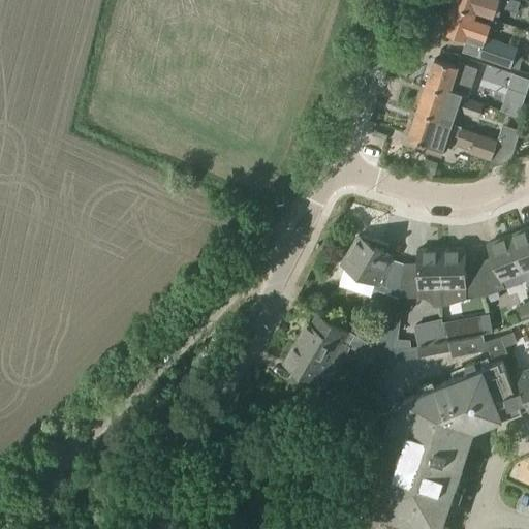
[(453,0),(452,5),(474,12),(473,17),(484,20),(485,18),(491,20),(497,0),(453,0)]
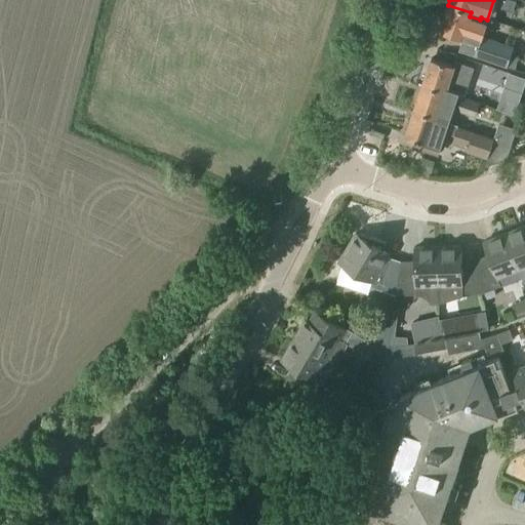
[(448,5),(440,31),(462,39),(479,44),(481,36),(487,19),(481,17),(480,19),(470,16),(471,12),(448,5)]
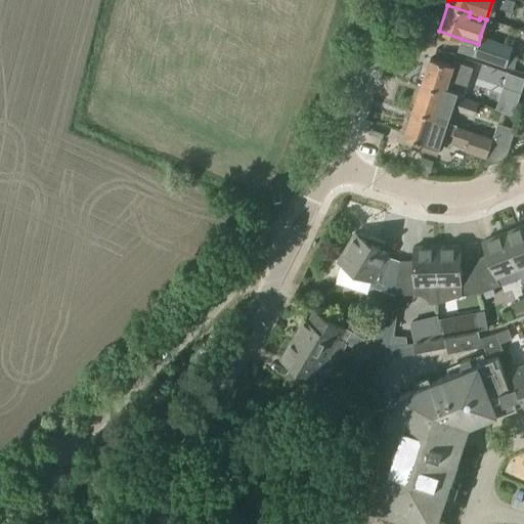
[(462,39),(457,51),(507,68),(513,47),(480,36),(478,44),(462,39)]
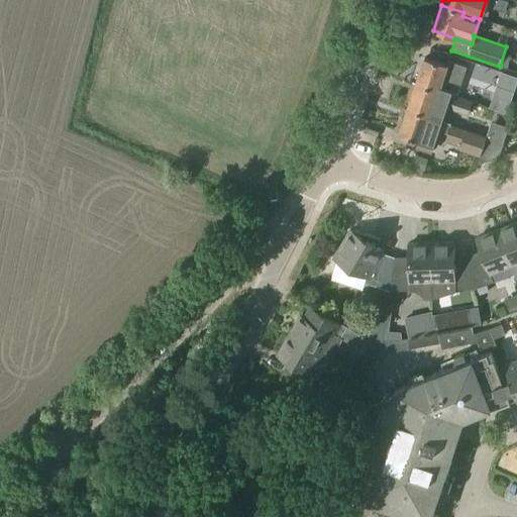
[(424,59),(415,84),(437,92),(439,86),(449,90),(449,91),(457,94),(464,74),(467,68),(457,65),(447,62),(445,66),(424,59)]
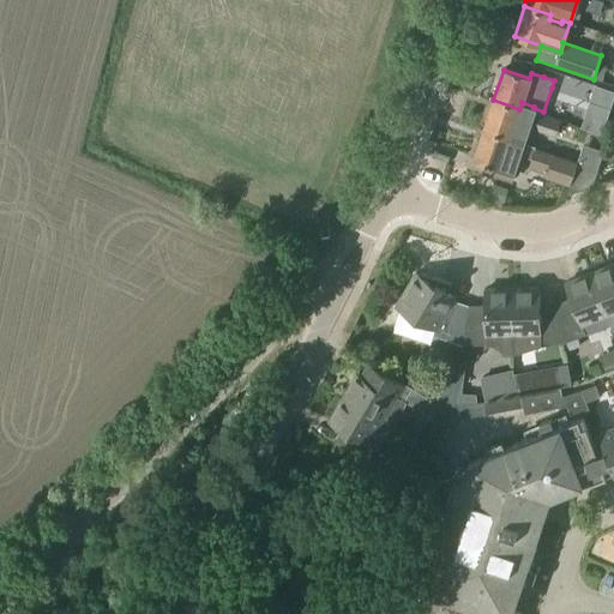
[(493,100),(483,131),(510,139),(511,133),(524,137),(525,138),(530,125),(534,126),(533,131),(557,138),(561,120),(540,113),(540,115),(535,113),(535,112),(533,112),(534,108),(534,107),(522,102),(519,109),(493,100)]
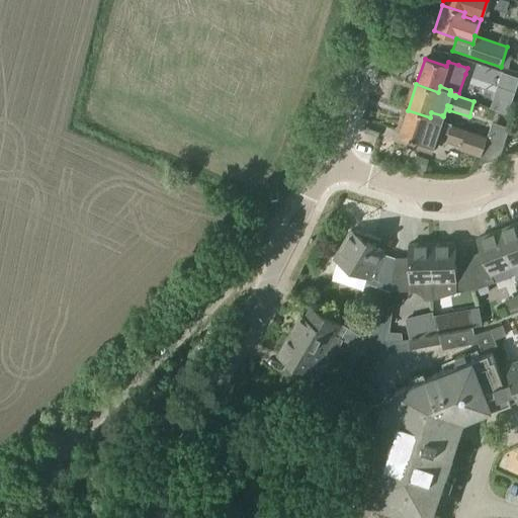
[(408,110),(399,136),(420,143),(418,148),(430,152),(432,146),(435,146),(437,139),(435,137),(437,132),(449,136),(453,124),(442,121),(443,119),(440,118),(442,115),(431,112),(430,117),(408,110)]
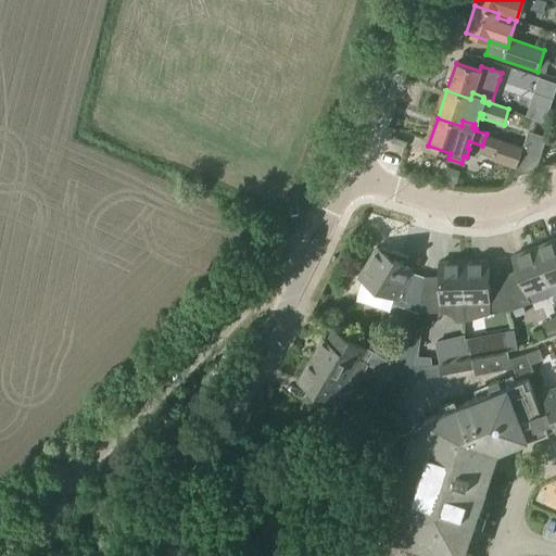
[(502,141),(495,161),(513,166),(514,164),(515,164),(520,148),(502,141)]
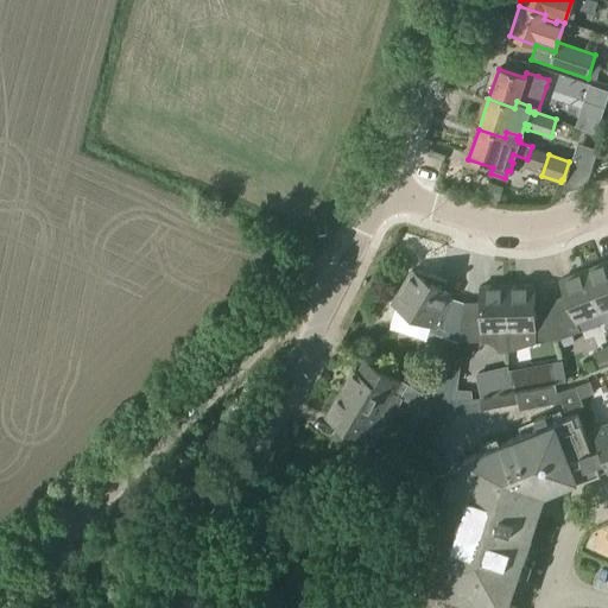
[(483,196),(498,201),(502,188),(488,182),(483,196)]
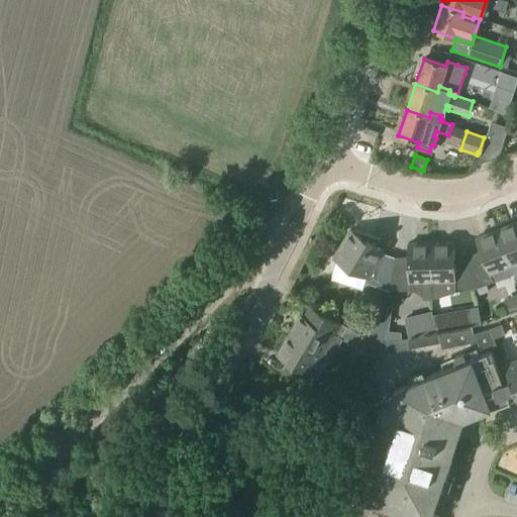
[(516,222),(497,230),(511,266),(516,278),(516,277),(516,222)]
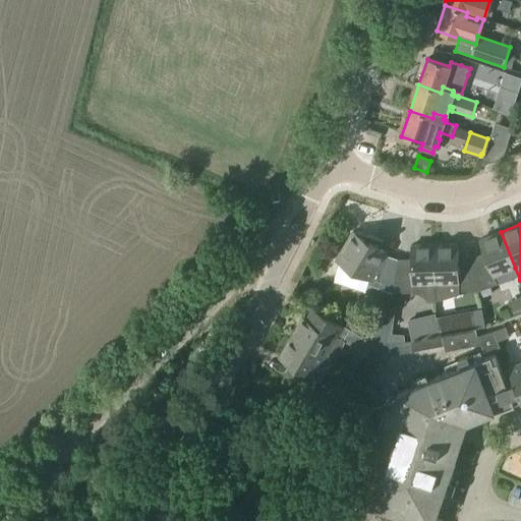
[(340,263),(335,279),(365,290),(367,285),(392,293),(396,268),(375,261),(383,240),(356,231),(355,233),(352,232),(336,261),(340,263)]
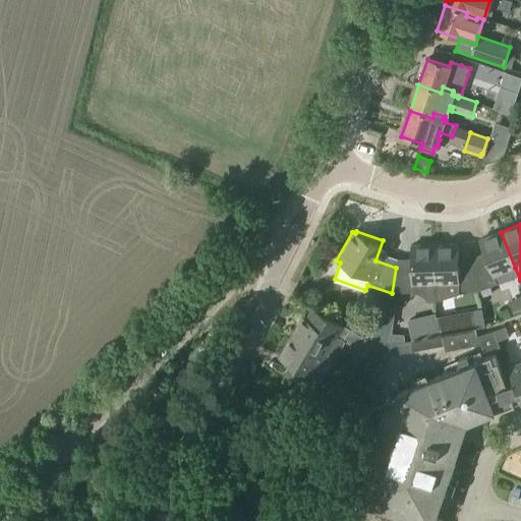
[(486,261),(473,266),(478,291),(489,287),(496,284),(493,277),(515,268),(501,232),(478,241),(486,261)]
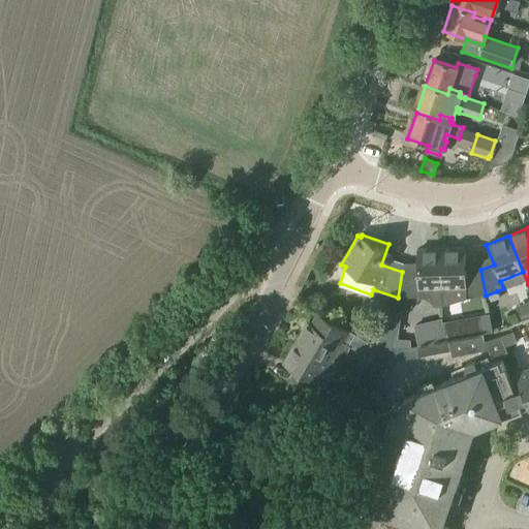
[(402,272),(398,298),(424,298),(426,299),(432,302),(433,304),(433,306),(442,305),(440,249),(416,250),(417,272),(402,272)]
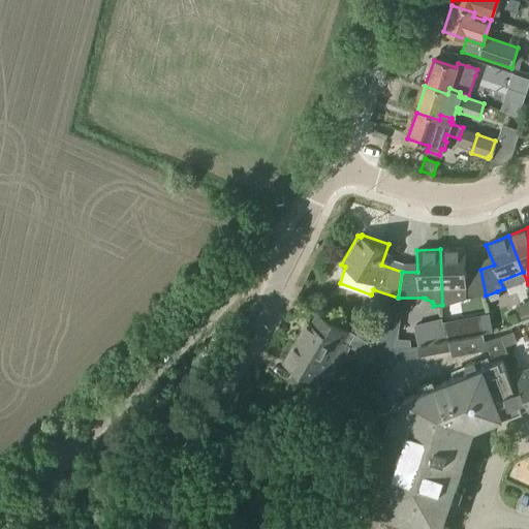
[(465,249),(440,249),(442,305),(466,298),(466,297),(486,296),(480,270),(465,271),(465,249)]
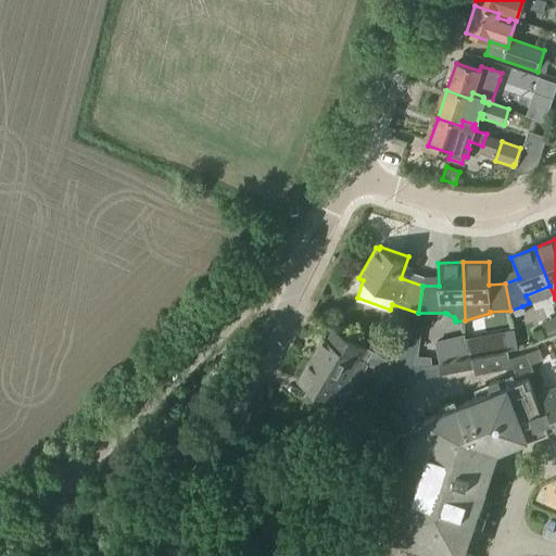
[(512,318),(525,313),(522,306),(510,311),(512,318)]
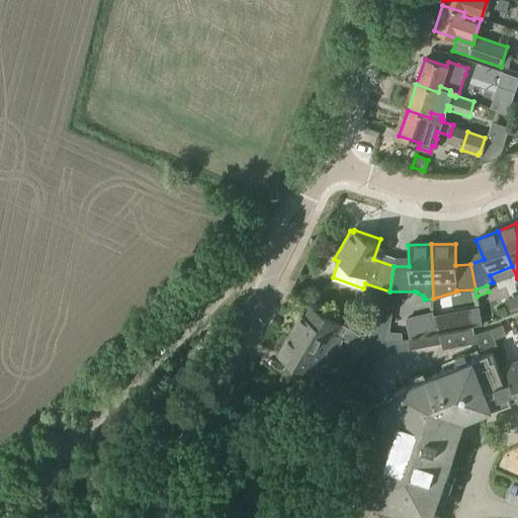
[(300,316),(289,336),(322,355),(329,359),(341,339),(348,328),(326,315),(310,307),(304,317),(300,316)]
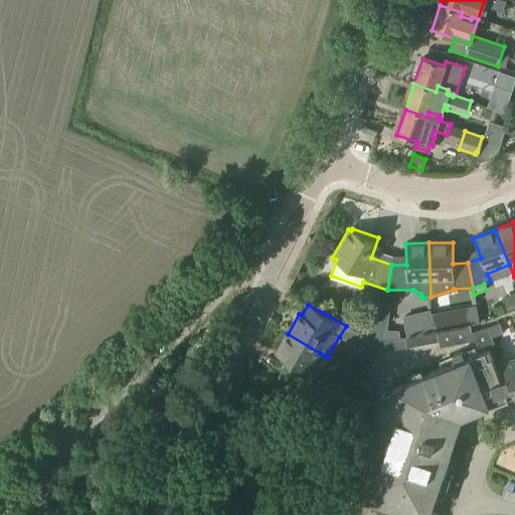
[(475,306),(463,308),(466,326),(469,326),(478,324),(475,306)]
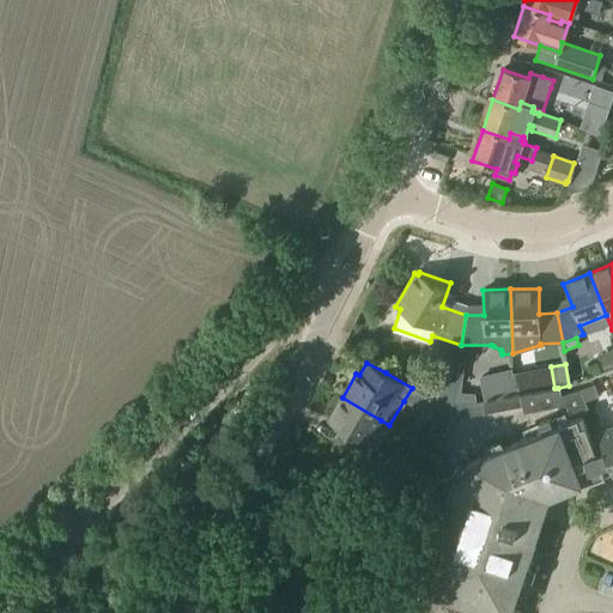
[(456,387),(456,382),(444,378),(431,400),(444,407),(453,406),(456,387)]
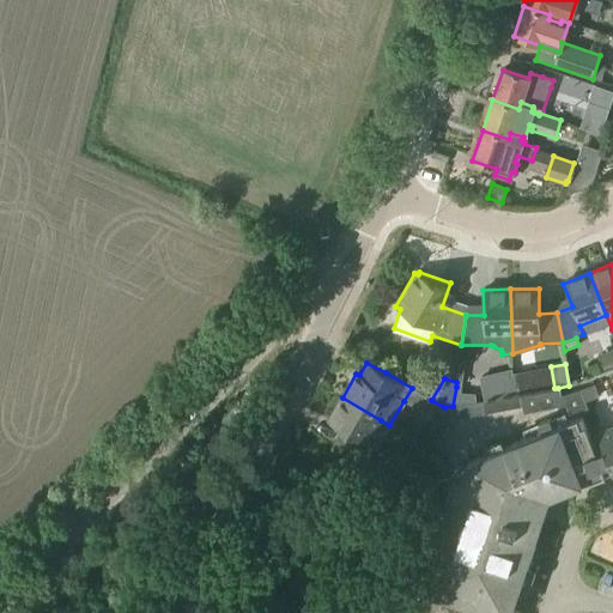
[(594,386),(581,390),(584,402),(599,396),(594,386)]
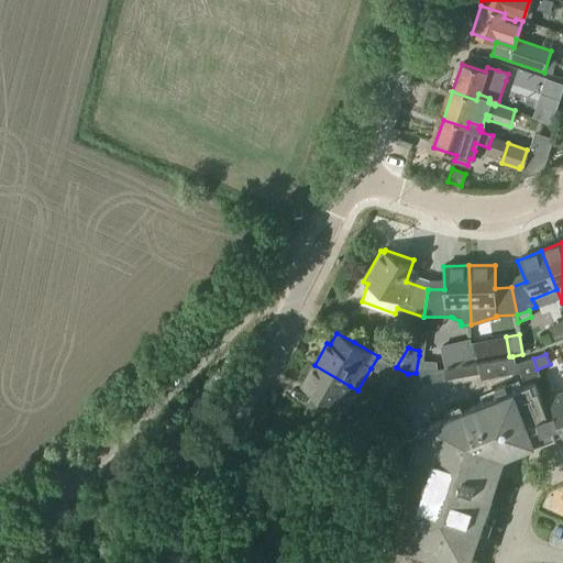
[(419,355),(416,373),(433,371),(432,363),(426,356),(419,355)]
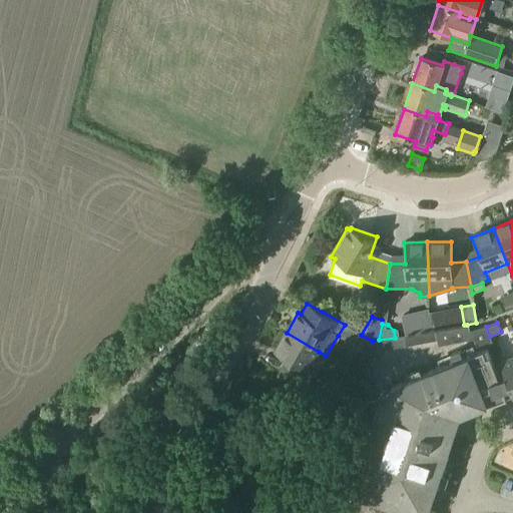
[(464,325),(434,331),(436,341),(438,347),(473,339),(476,348),(491,342),(489,337),(486,327),(480,329),(469,331),(467,325),(464,325)]
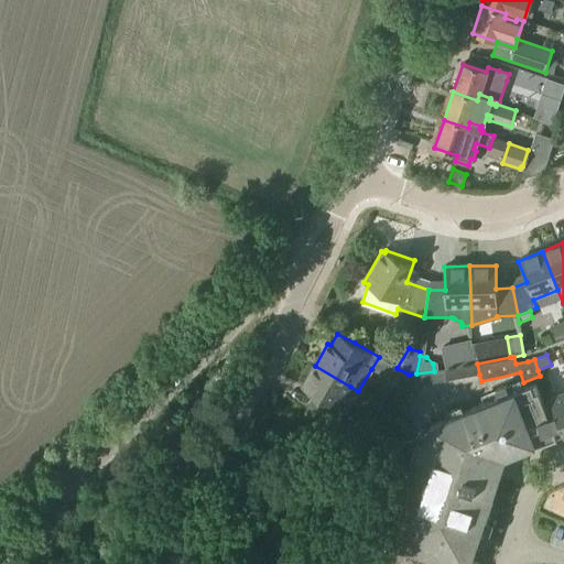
[(314,366),(302,388),(322,400),(314,411),(338,425),(346,413),(338,409),(350,387),(314,366)]
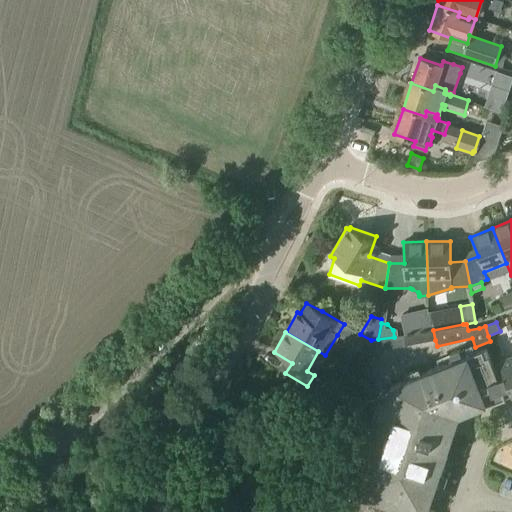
[(364,352),(371,340),(360,334),(352,345),(364,352)]
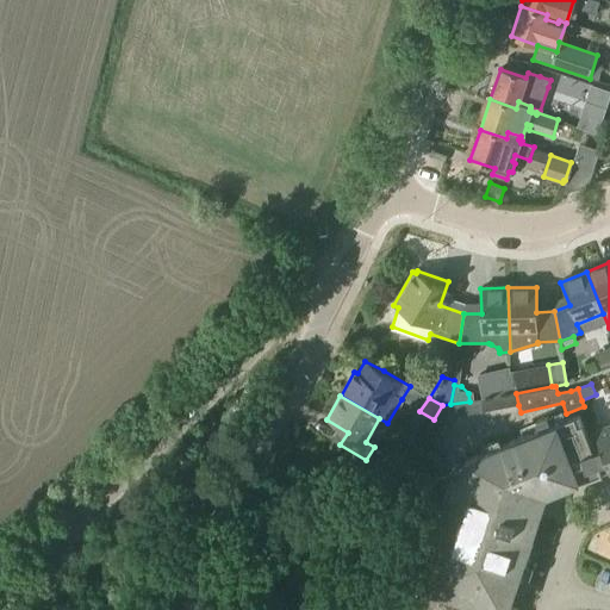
[(470,402),(450,404),(442,405),(434,419),(424,436),(435,442),(447,423),(460,416),(483,412),(481,399),(470,402)]
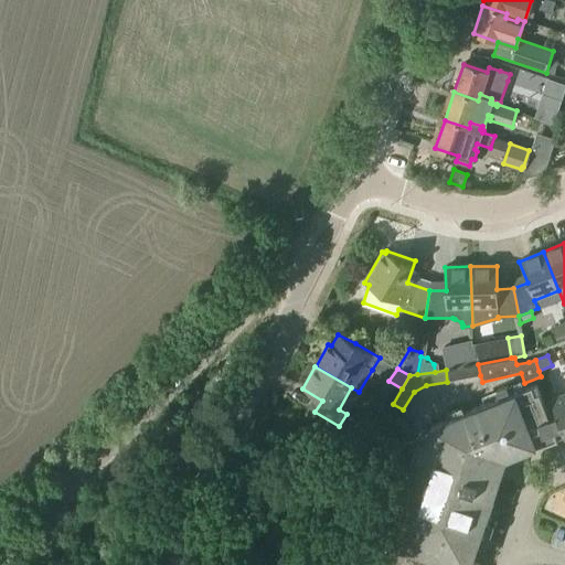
[(470,564),(482,533),(490,535),(493,524),(486,522),(497,490),(490,488),(493,480),(492,480),(500,457),(523,448),(525,451),(533,448),(533,449),(564,437),(556,415),(554,416),(548,402),(544,404),(536,384),(510,395),(507,387),(497,392),(499,398),(471,409),(472,411),(432,426),(417,469),(416,468),(407,496),(400,493),(396,504),(403,507),(385,560),(379,556),(374,564),(470,564)]
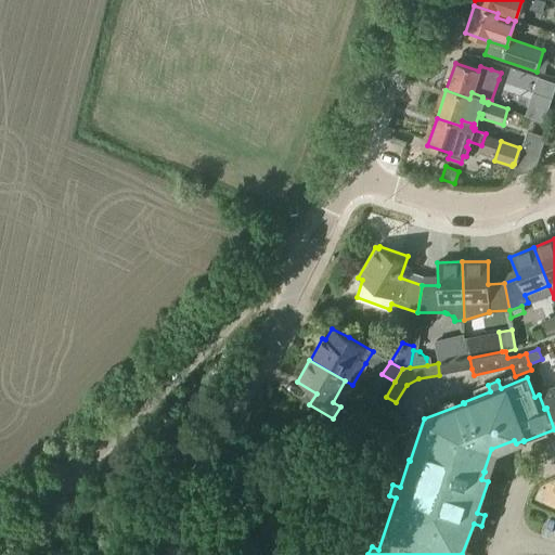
[(554,386),(541,392),(546,408),(554,429),(554,428),(554,386)]
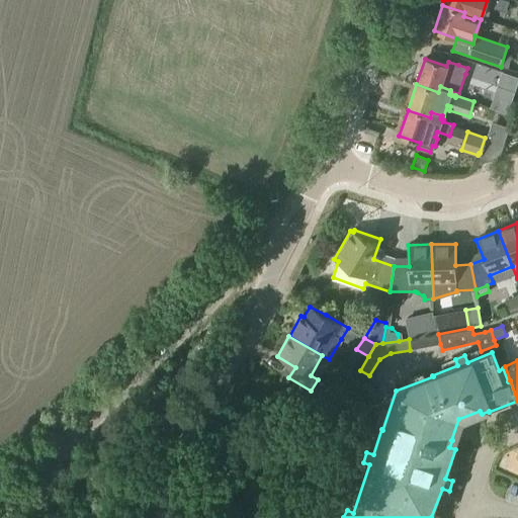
[(305,452),(300,465),(313,469),(317,456),(305,452)]
